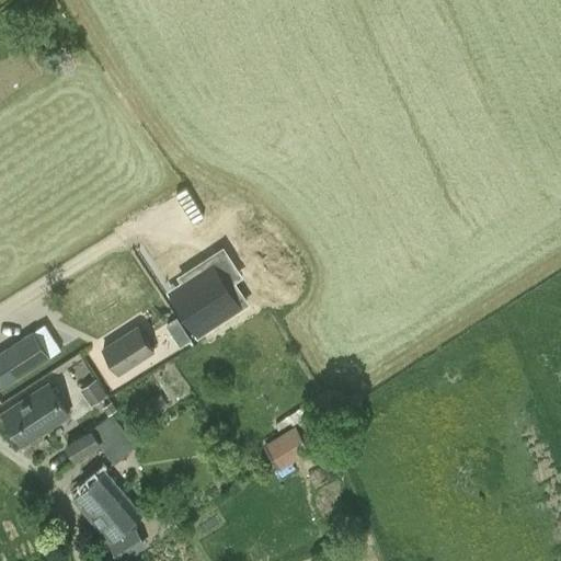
[(252,305),(238,283),(232,286),(220,267),(219,266),(183,289),(184,292),(195,308),(190,312),(205,335),(252,305)]
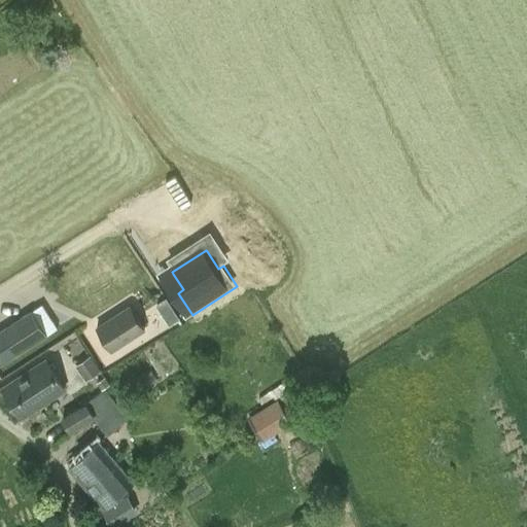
[(156,304),(170,325),(180,318),(167,297),(156,304)]
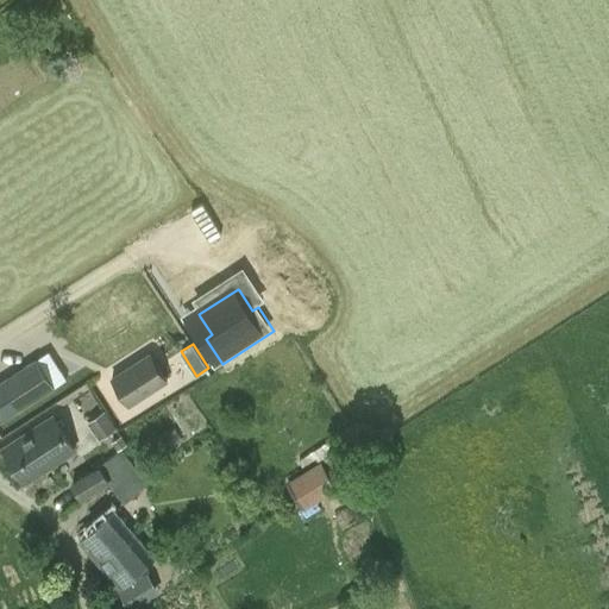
[(129,403),(167,378),(150,353),(112,378),(129,403)]
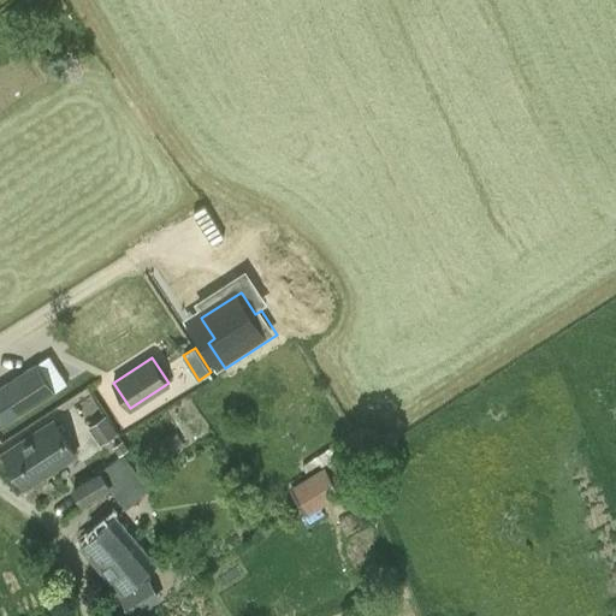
[(1,388),(19,415),(55,394),(36,365),(1,388)]
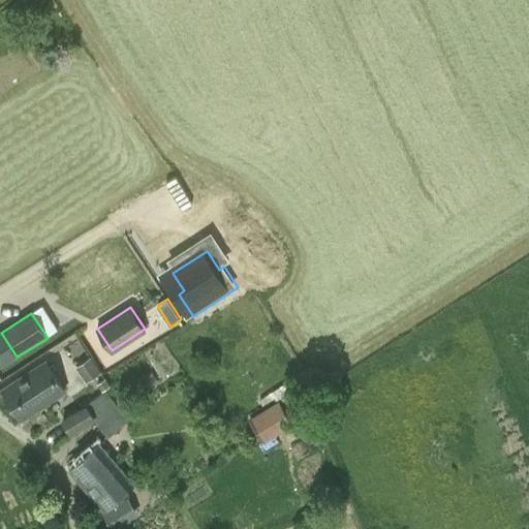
[(74,367),(85,382),(101,371),(91,355),(74,367)]
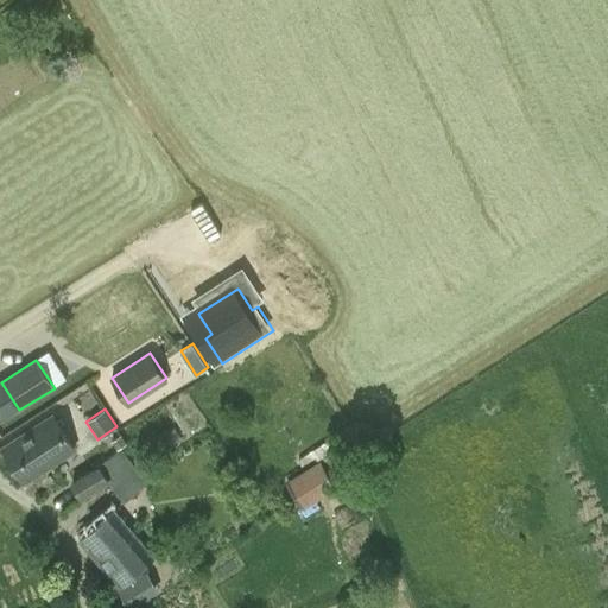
[(25,480),(61,457),(74,449),(52,415),(4,447),(25,480)]
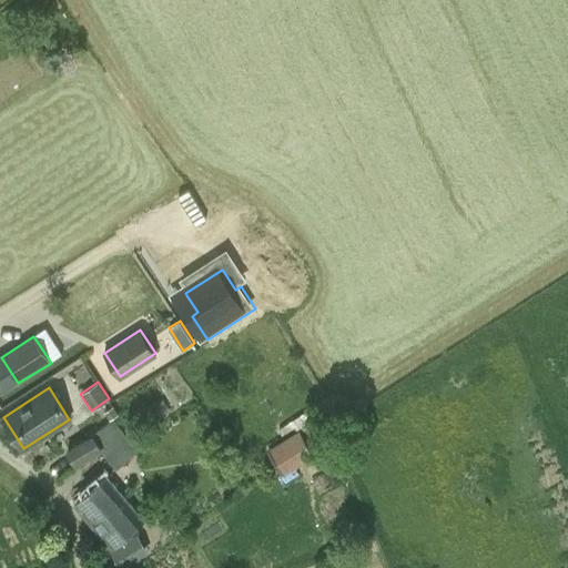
[(118,397),(110,403),(114,409),(122,404),(118,397)]
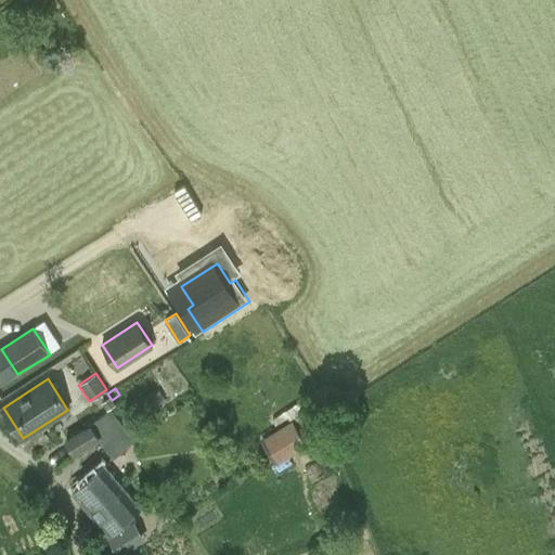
[(102,402),(110,412),(110,413),(112,411),(116,409),(108,398),(102,402)]
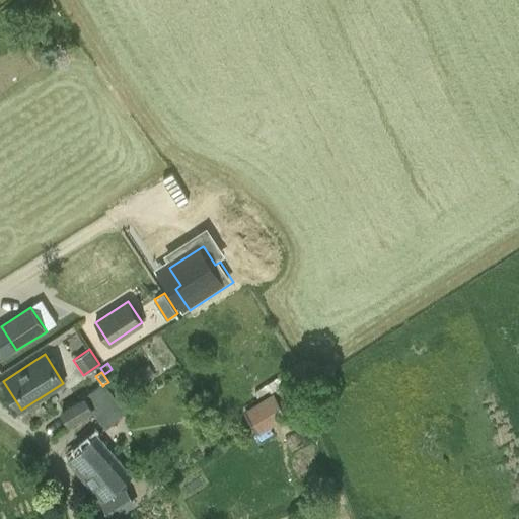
[(84,399),(93,412),(105,429),(126,413),(104,384),(102,386),(102,385),(96,390),(84,399)]
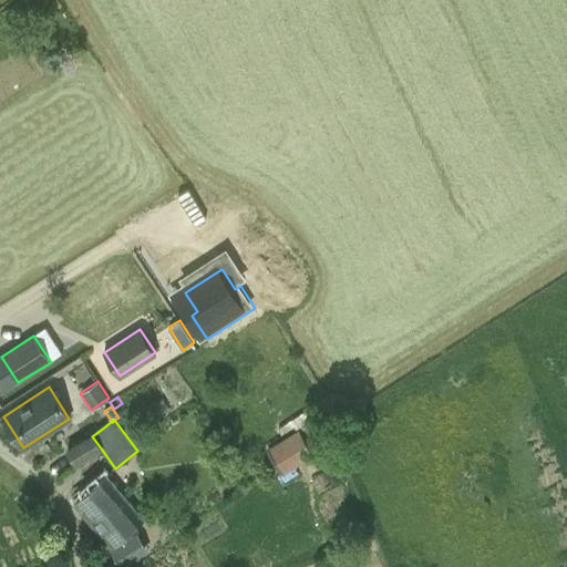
[(313,456),(299,432),(270,449),(285,473),(313,456)]
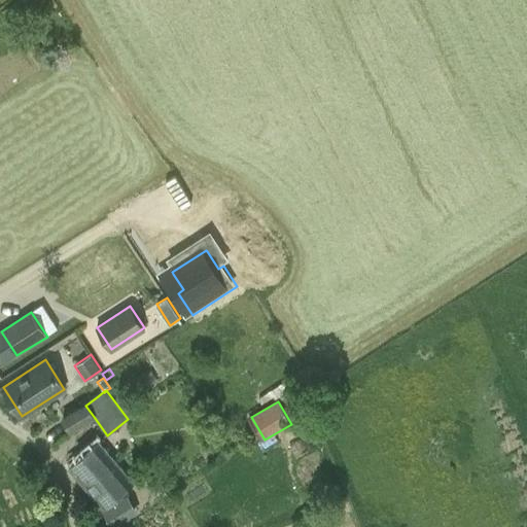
[(94,419),(95,418),(85,406),(61,421),(69,433),(94,419)]
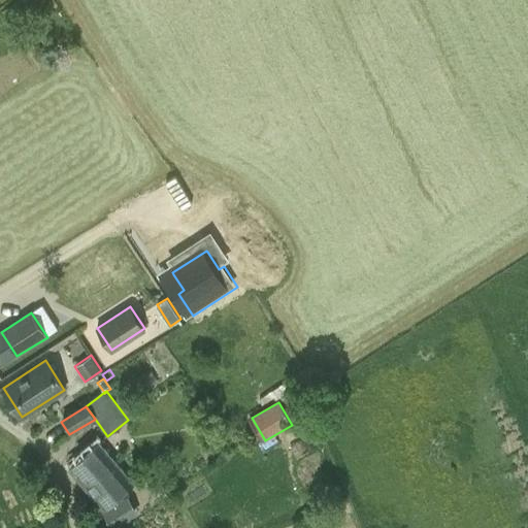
[(116,502),(113,499),(133,484),(99,442),(69,467),(92,494),(91,495),(102,508),(104,507),(106,509),(105,510),(112,524),(114,523),(116,525),(128,517),(127,516),(129,515),(122,501),(120,502),(119,500),(116,502)]
